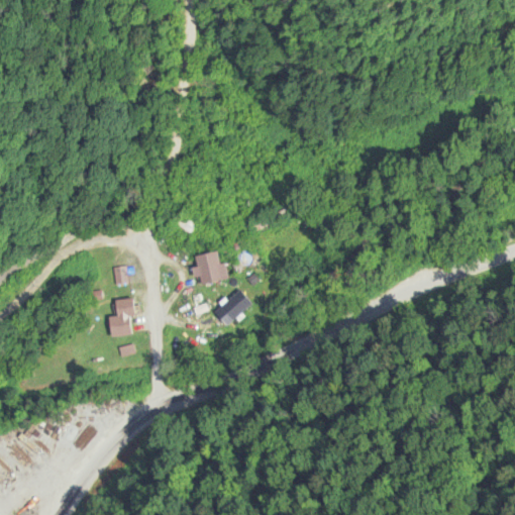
[(279,212),(264,219),(267,224),(281,217),(279,212)]
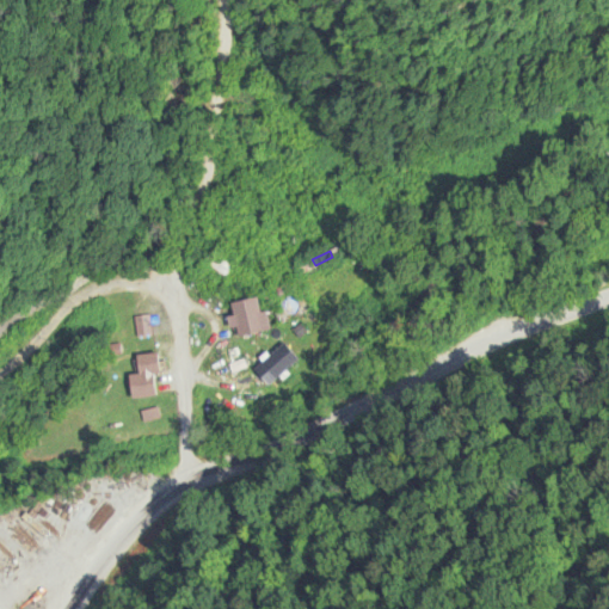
[(225,271),(229,263),(211,252),(207,260),(225,271)]
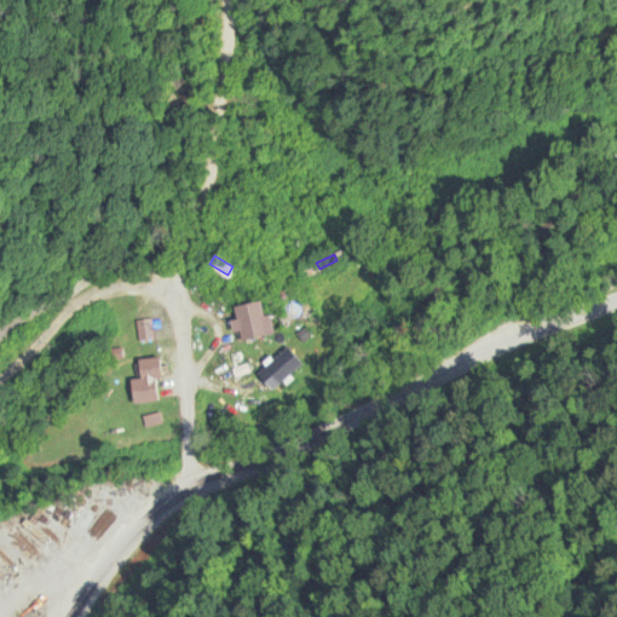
[(271,334),(265,300),(234,306),(237,321),(235,322),(238,341),(271,334)]
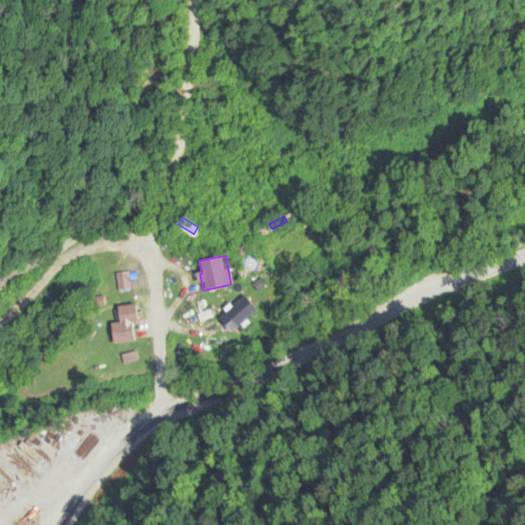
[(116,273),(116,288),(128,288),(128,273),(116,273)]
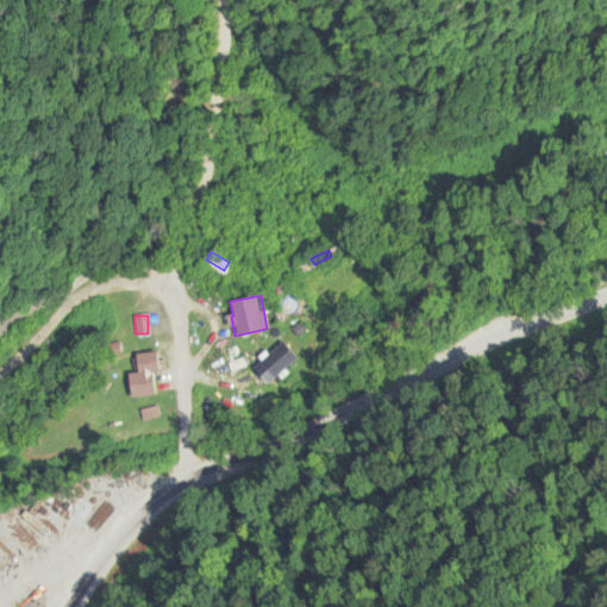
[(296,358),(283,342),(252,367),(266,383),(296,358)]
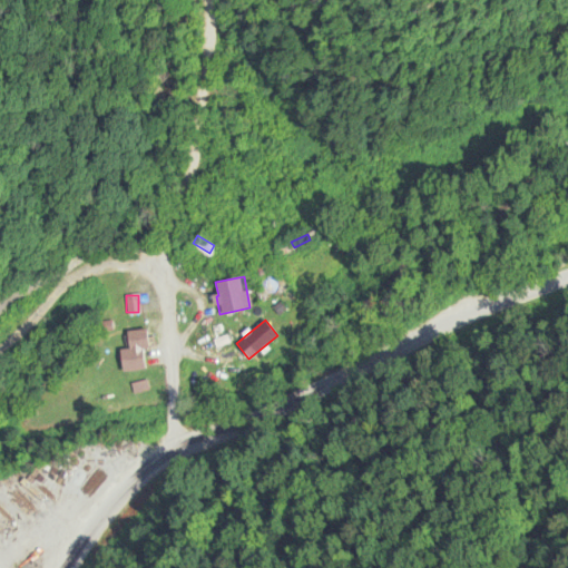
[(143,349),(150,348),(147,329),(127,332),(129,348),(119,350),(123,372),(145,369),(143,349)]
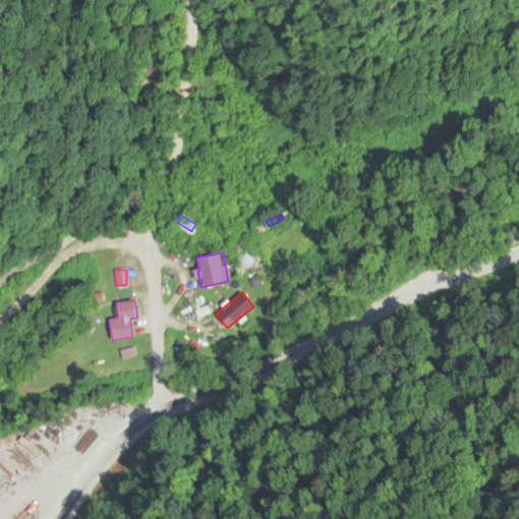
All buildings are outlined.
